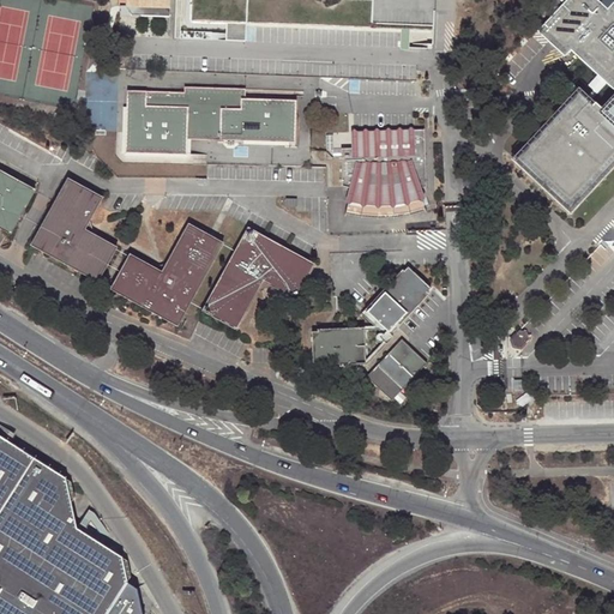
[(192,0),(193,24),(228,24),(236,25),(236,38),(248,38),(248,25),(434,30),(434,0),(192,0)]
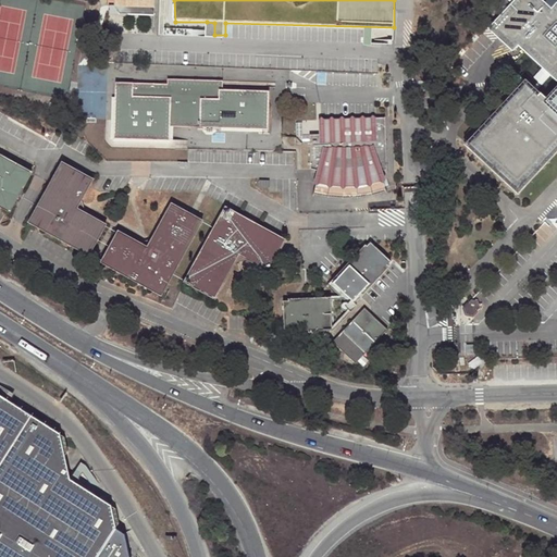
[(551,9),(541,0),(514,0),(486,28),(511,52),(517,46),(556,83),(556,84),(545,98),(539,93),(536,95),(523,84),(468,145),(517,190),(556,146),(556,3),(551,9)]
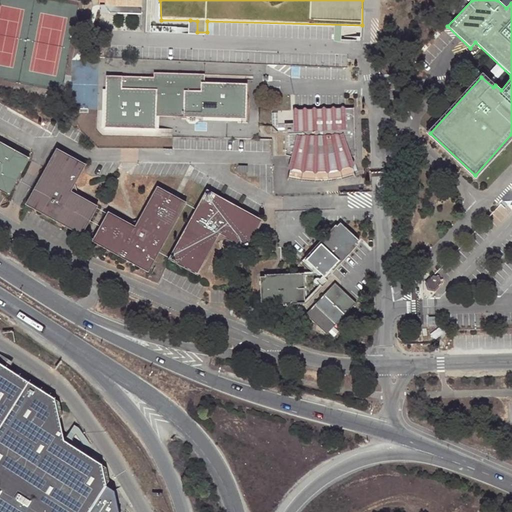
[(141,14),(142,7),(105,5),(109,13),(141,14)]
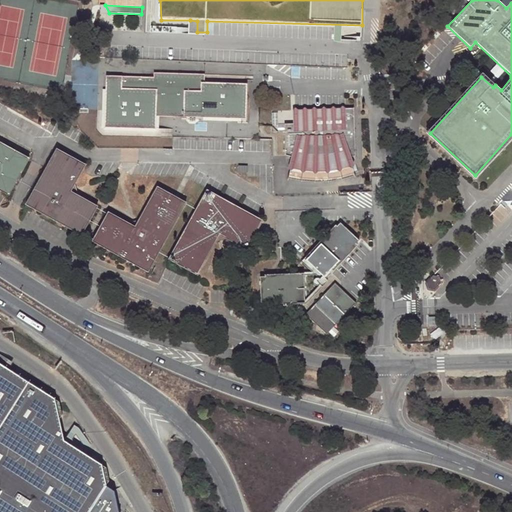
[(197,32),(197,21),(190,20),(189,35),(207,35),(207,32),(197,32)]
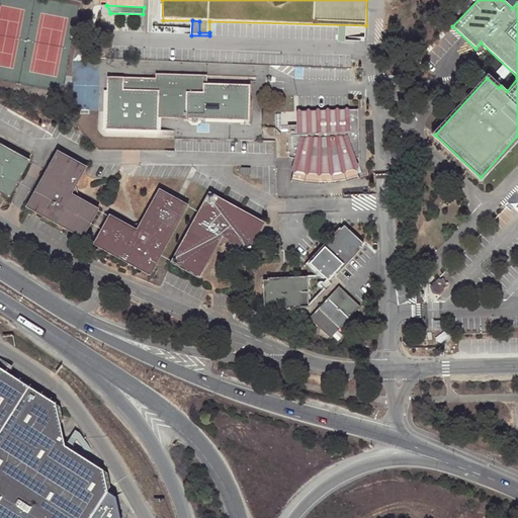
[(243,121),(243,119),(249,119),(250,84),(207,84),(203,83),(203,75),(159,74),(159,78),(156,78),(106,77),(106,90),(104,90),(103,128),(106,132),(157,134),(160,131),(160,117),(205,118),(205,120),(243,121)]
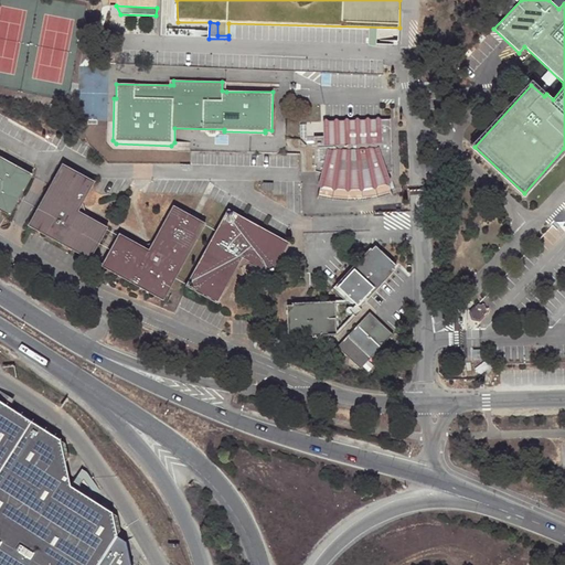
[(276,89),(276,82),(227,81),(227,88),(276,89)]
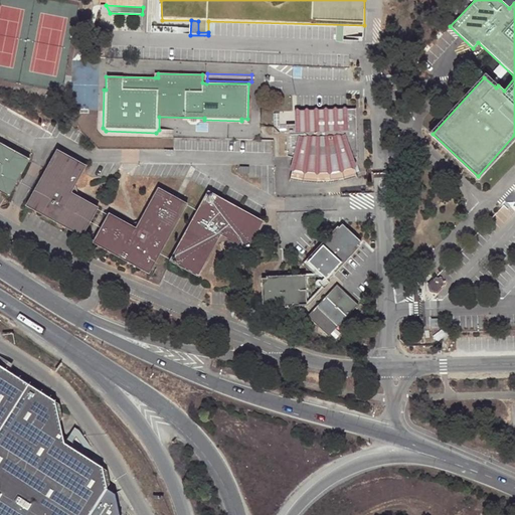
[(293,112),(295,125),(297,134),(286,135),(286,157),(296,160),(293,167),(300,169),(307,170),(313,171),(320,171),(326,171),(333,170),(339,169),(346,167),(352,166),(350,160),(357,157),(356,115),(339,116),(339,110),(293,112)]
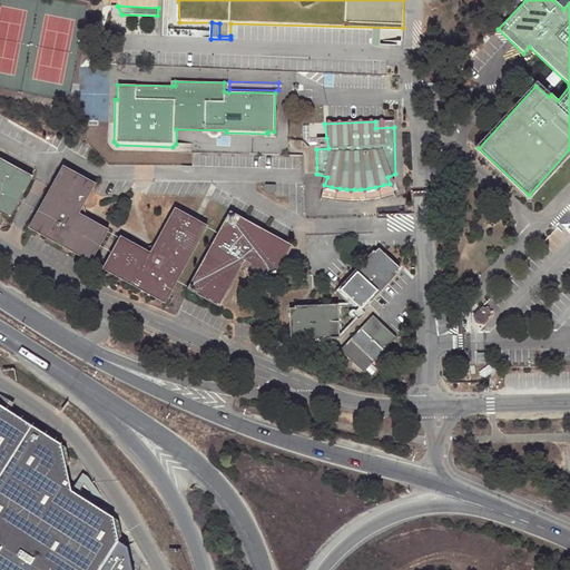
[(316,149),(328,148),(326,138),(315,139),(316,149)]
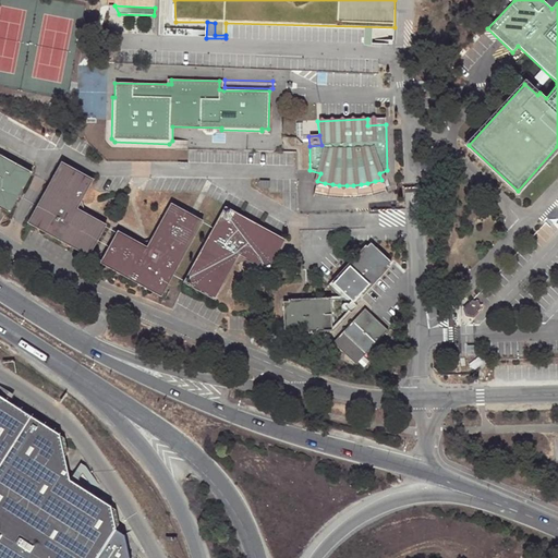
[(32,173),(0,156),(0,207),(10,214),(32,173)]
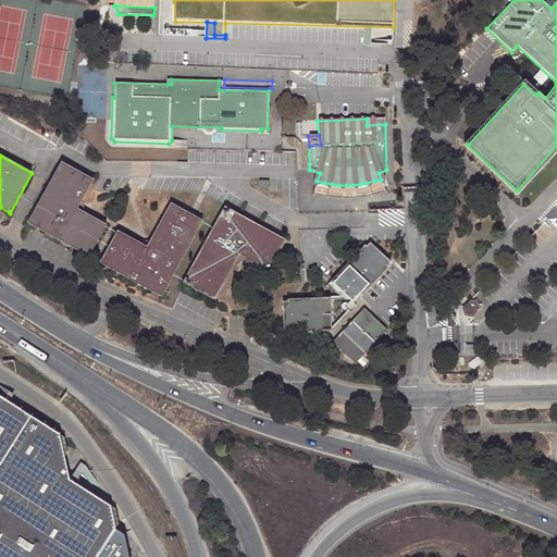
[(93,181),(62,163),(29,224),(89,256),(107,225),(77,210),(93,181)]
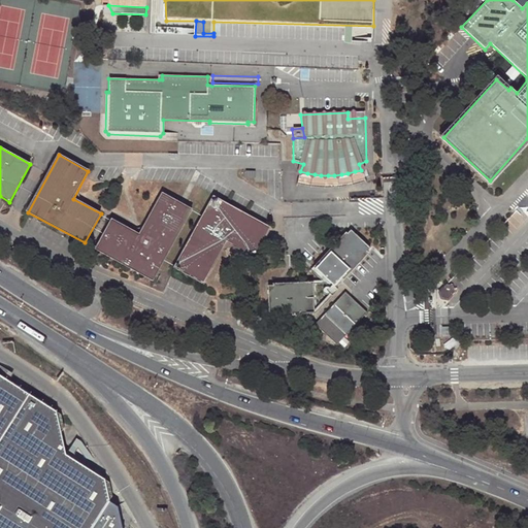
[(299,176),(300,171),(303,164),(293,161),(294,173),(296,173),(299,176)]
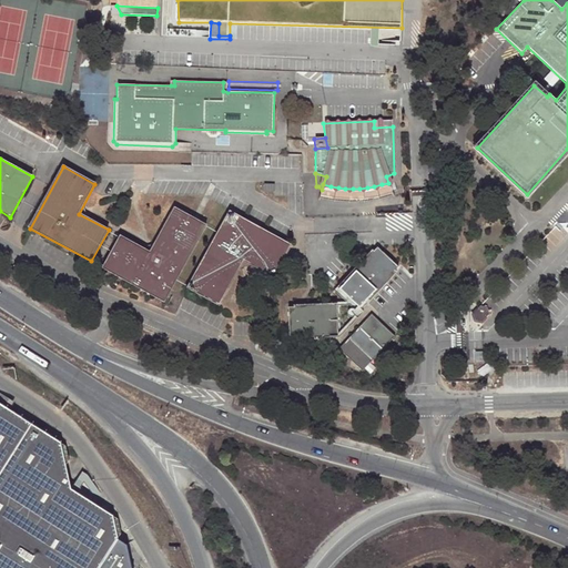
[(331,186),(323,184),(322,190),(318,199),(323,200),(331,201),(338,202),(346,202),(354,203),(362,202),(369,201),(377,200),(385,198),(393,195),(389,188),(388,183),(382,184),(374,186),(367,188),(359,189),(353,189),(345,189),(338,188),(331,186)]
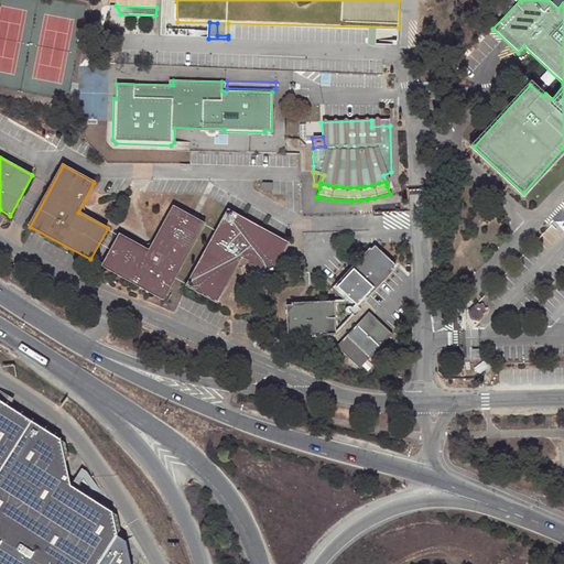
[(163,299),(204,224),(174,207),(150,251),(121,236),(104,267),(163,299)]
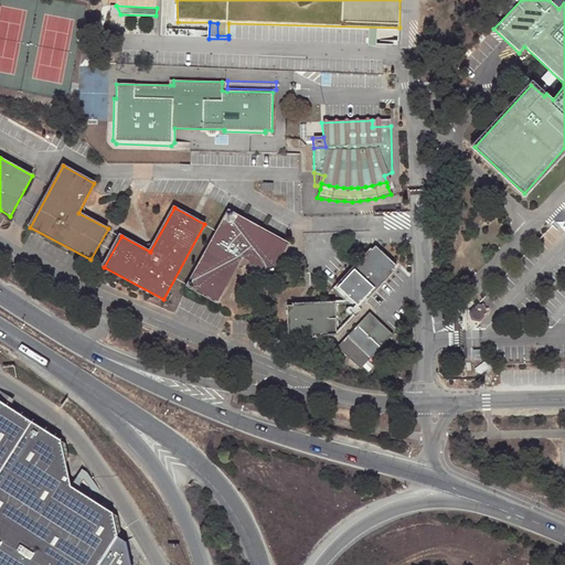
[(273,276),(289,245),(230,212),(188,287),(219,304),(244,259),(273,276)]
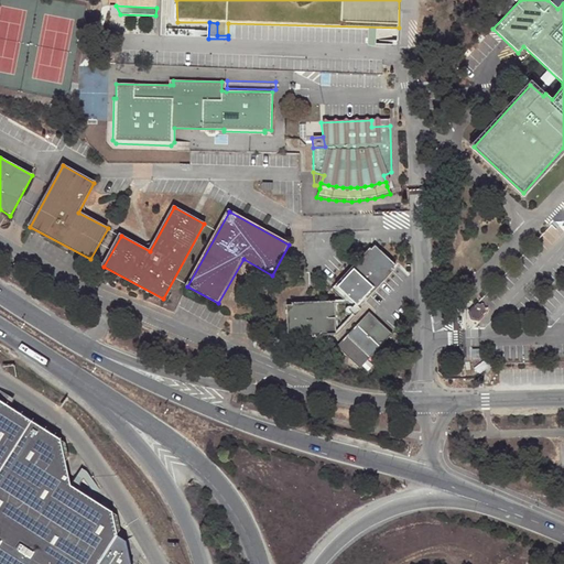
[(394,266),(375,246),(335,285),(356,305),(394,266)]
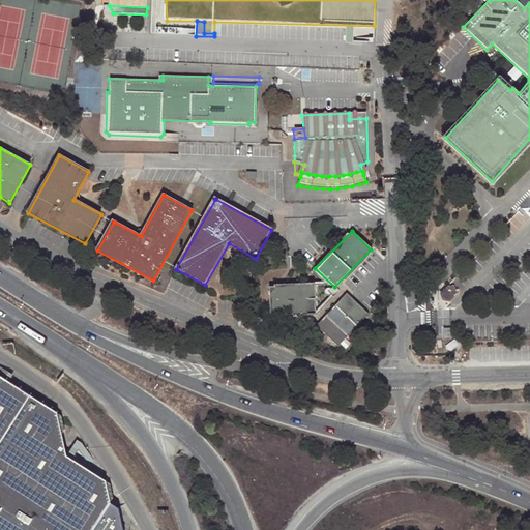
[(314,311),(313,284),(268,285),(268,312),(314,311)]
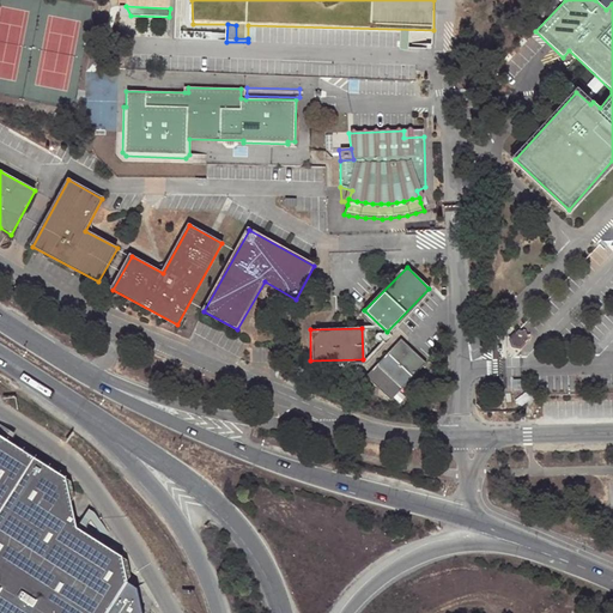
[(523,335),(516,333),(511,339),(514,346),(521,347),(525,341),(523,335)]
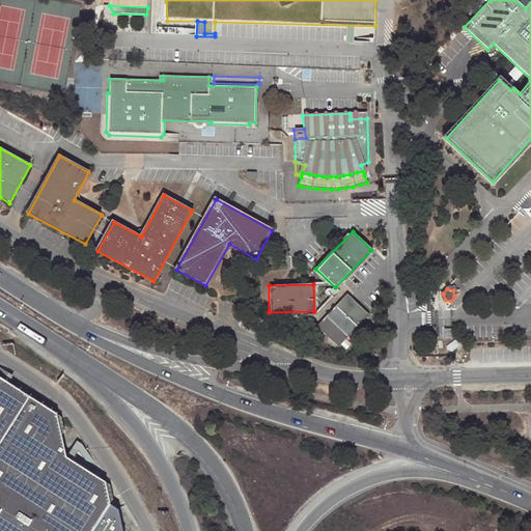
[(367,315),(346,294),(314,327),(335,347),(367,315)]
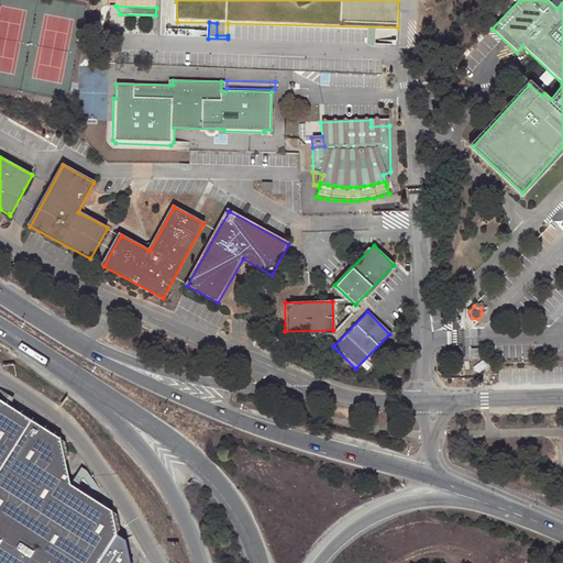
[(490,364),(486,359),(473,370),(477,375),(490,364)]
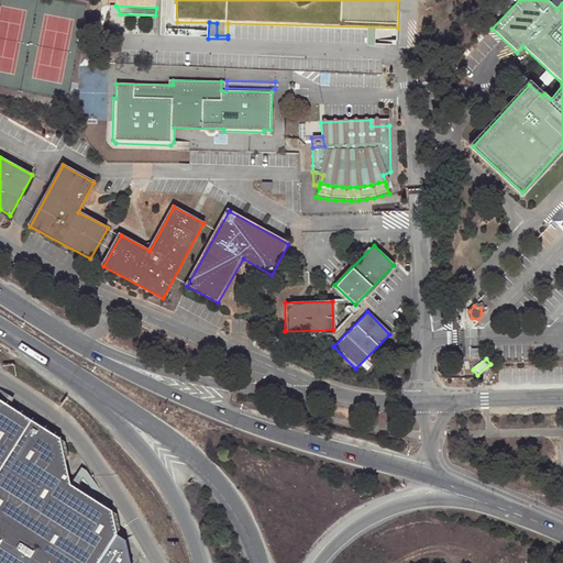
[(0,562),(131,562),(125,539),(117,533),(120,528),(117,512),(70,484),(65,461),(68,456),(65,442),(0,399),(0,562)]
